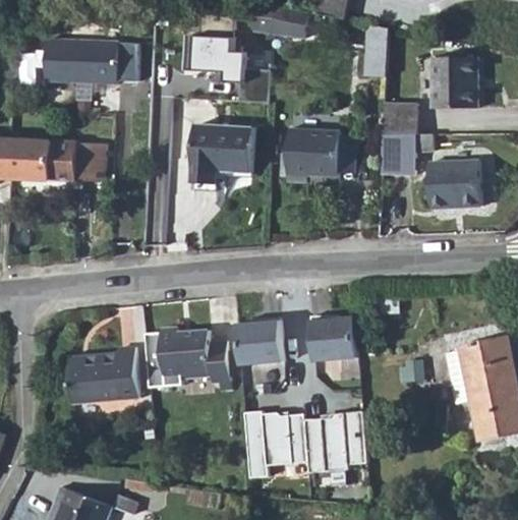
[(343,20),(347,0),(318,0),(314,14),(343,20)]
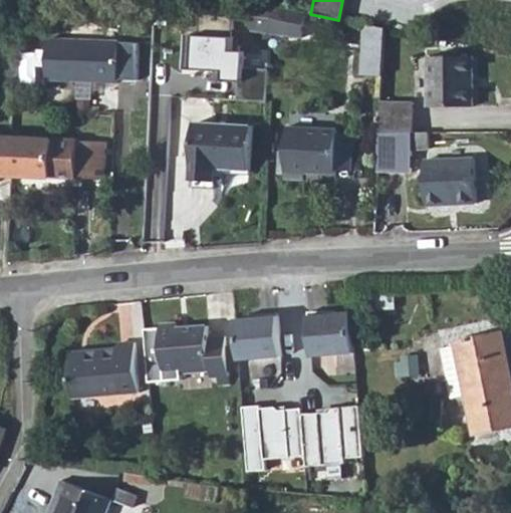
[(271,7),(251,3),(246,32),(297,38),(301,12),(271,7)]
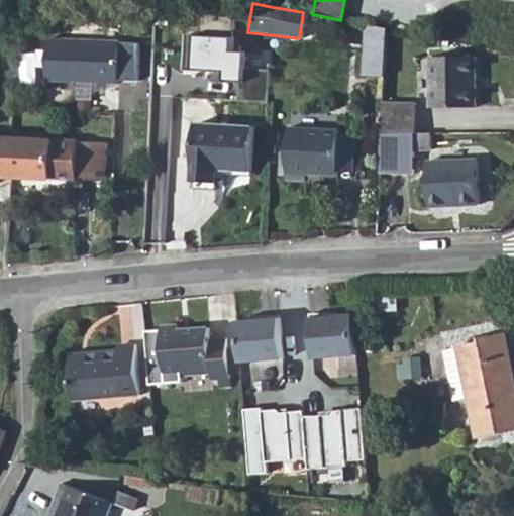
[(234,102),(265,104),(268,71),(242,70),(243,53),(230,53),(232,29),(196,21),(195,35),(181,35),(179,70),(214,72),(214,69),(221,69),(221,82),(236,83),(234,102)]
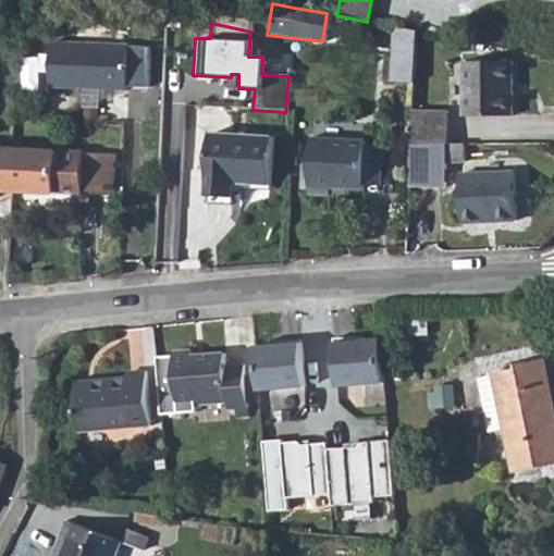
[(388,83),(410,84),(413,32),(392,27),(388,83)]
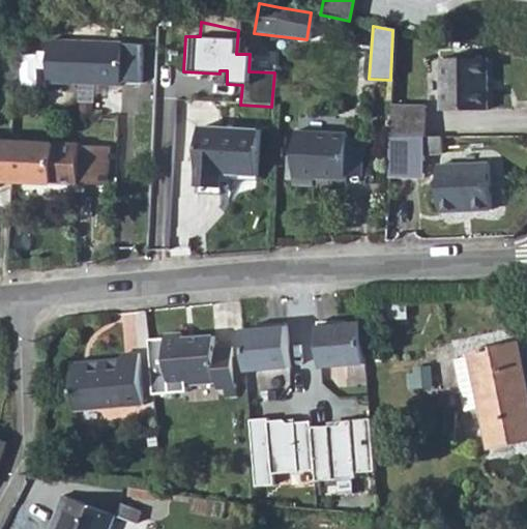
[(41,39),(39,81),(114,84),(115,42),(41,39)]
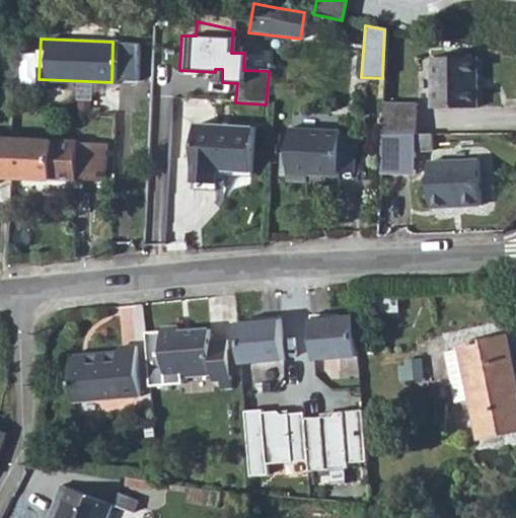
[(428,58),(429,108),(475,107),(475,57),(428,58)]
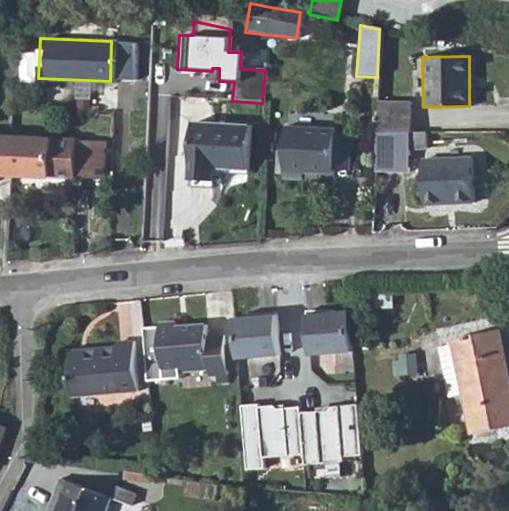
[(409,95),(376,94),(374,132),(408,132),(409,95)]
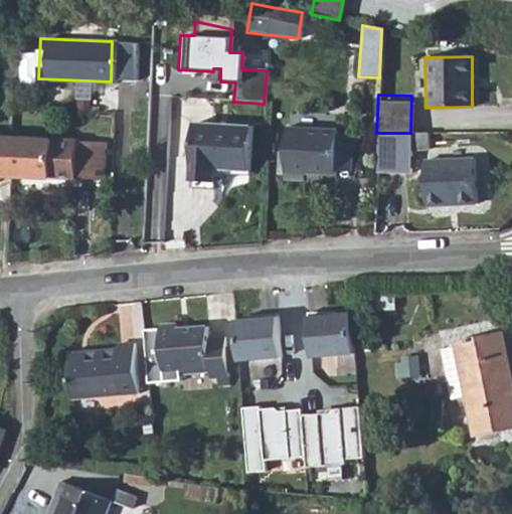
[(247,169),(249,127),(190,125),(187,180),(212,182),(213,168),(247,169)]
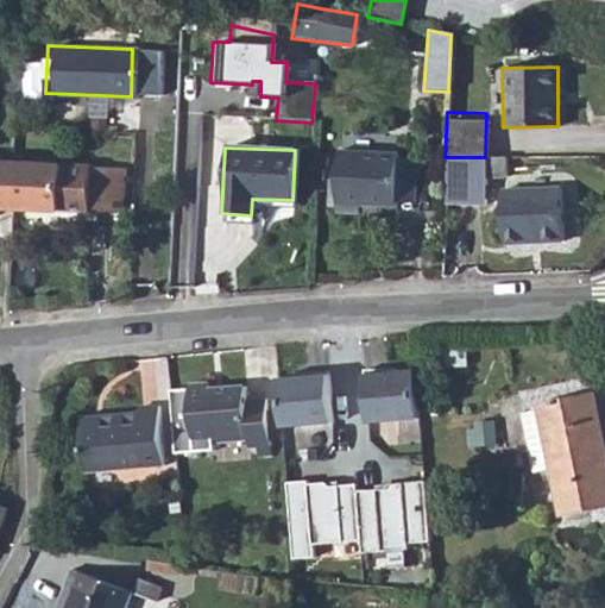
[(338,150),(334,212),(359,213),(359,206),(395,206),(396,201),(410,201),(414,160),(397,158),(397,152),(338,150)]
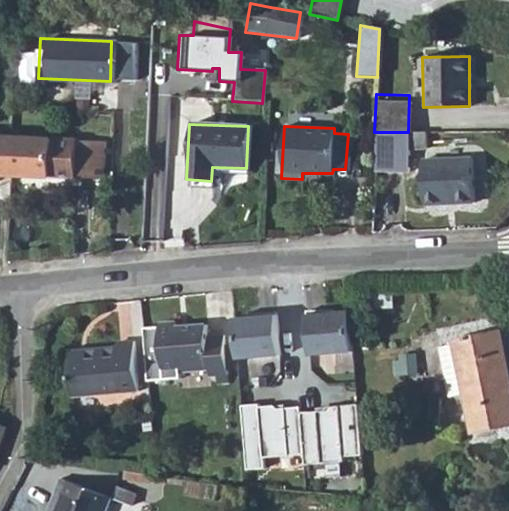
[(405,174),(408,132),(374,132),(372,172),(405,174)]
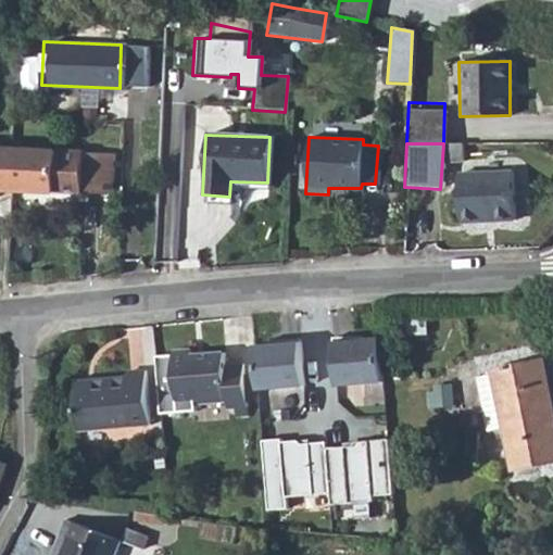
[(12,149),(0,148),(0,188),(10,189),(12,149)]
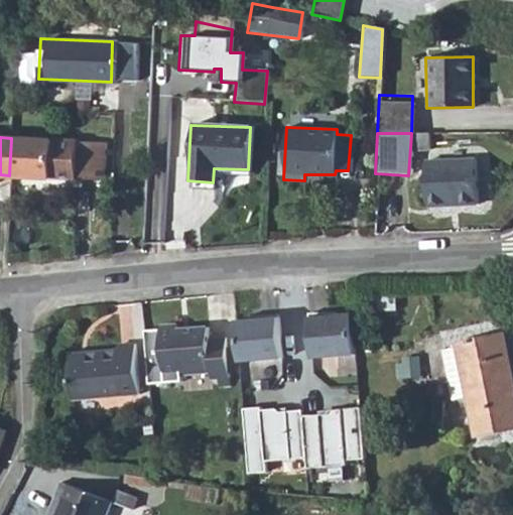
[(98,142),(11,138),(9,175),(96,178),(96,166),(103,166),(103,159),(97,158),(98,142)]
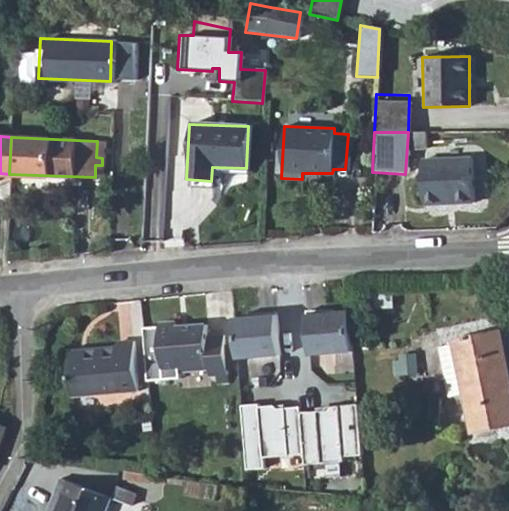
[(419,164),(419,209),(470,208),(469,163),(419,164)]
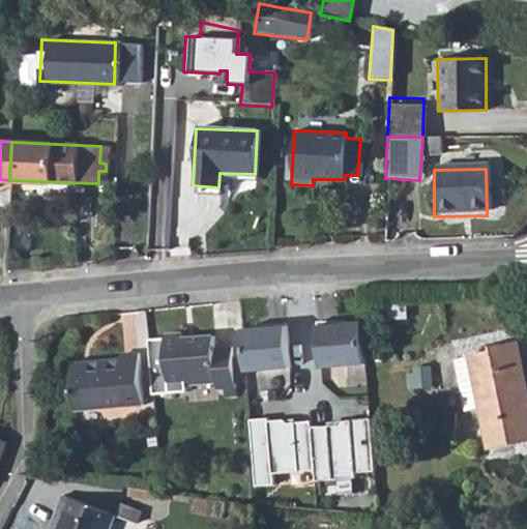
[(346,315),(326,316),(327,360),(372,359),(371,318),(355,318),(346,318),(346,315)]
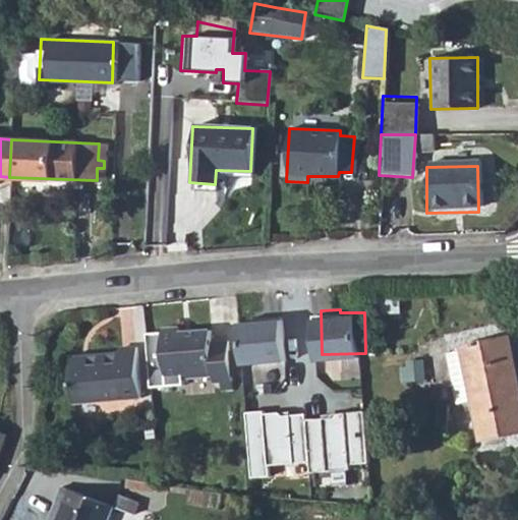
[(271,315),(261,316),(246,316),(247,358),(291,356),(290,311),(271,312),(271,315)]
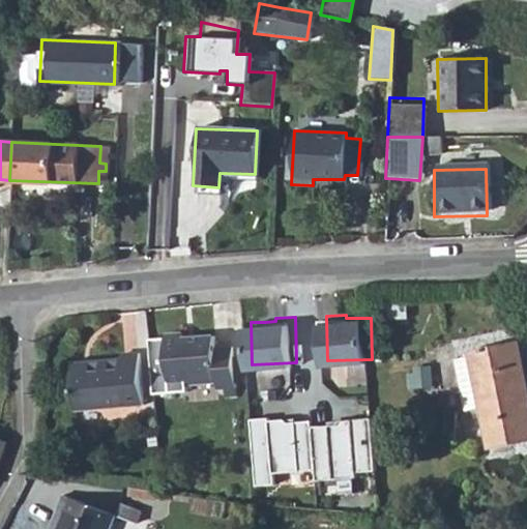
[(166,333),(168,397),(186,395),(185,384),(215,383),(216,389),(234,388),(233,348),(215,348),(214,338),(184,339),(184,332),(166,333)]
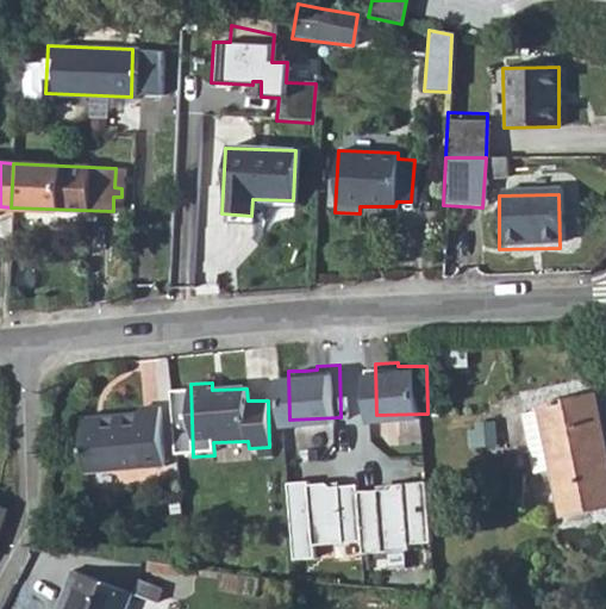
[(547,468),(557,515),(605,503),(605,452),(593,391),(533,404),(535,410),(519,414),(532,471),(547,468)]
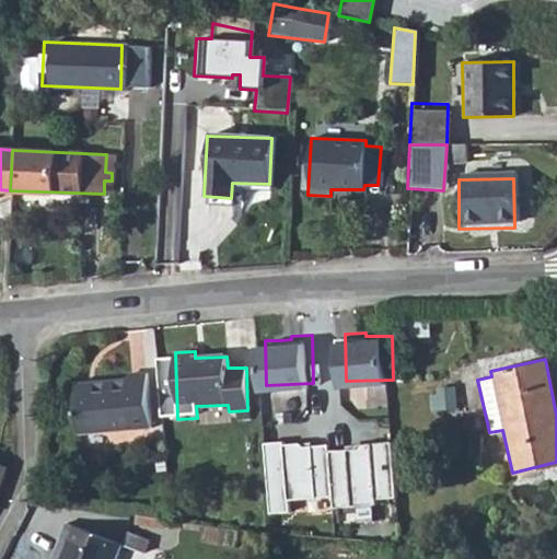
[(76,376),(78,428),(148,426),(148,371),(129,371),(129,375),(76,376)]
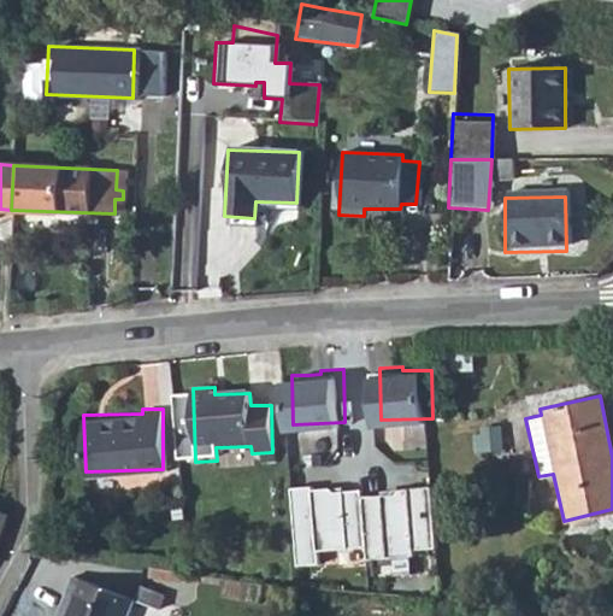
[(478,435),(479,447),(500,445),(499,433),(478,435)]
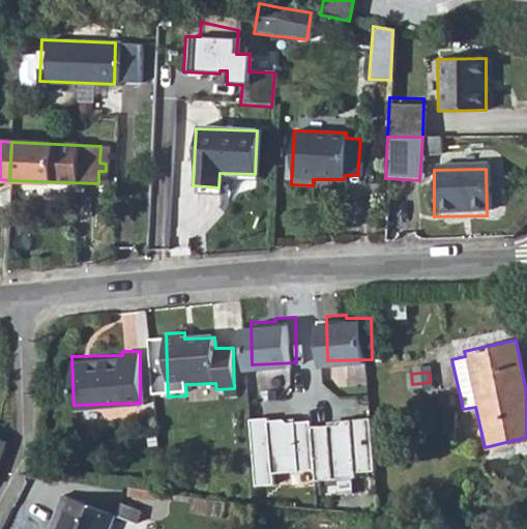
[(271,411),(253,412),(255,480),(273,480),(273,469),(315,468),(314,424),(314,418),(290,418),(286,415),(271,416),(271,411)]
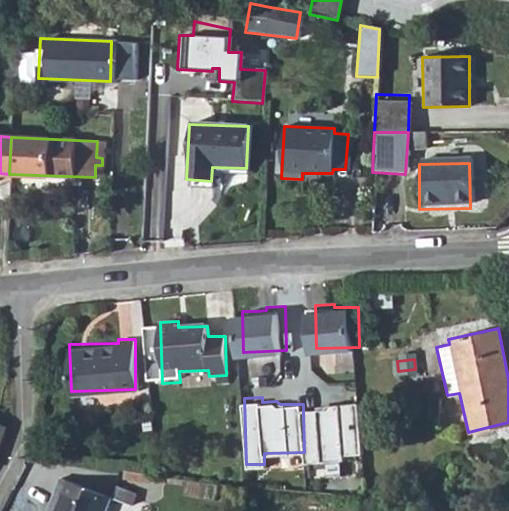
[(327,409),(303,410),(304,452),(305,463),(344,461),(344,456),(363,455),(361,405),(331,406),(327,409)]
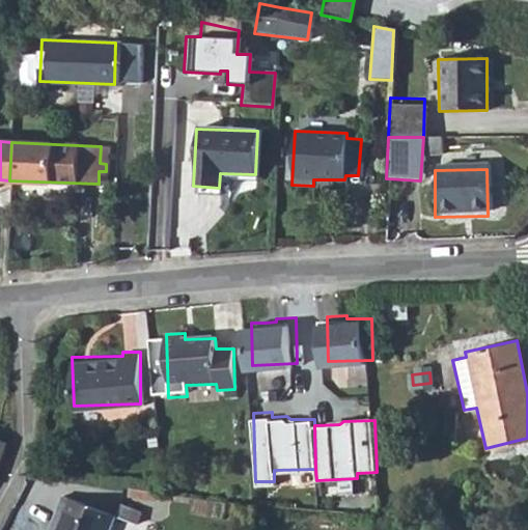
[(52,529),(105,529),(110,518),(56,498),(50,515),(57,519),(52,529)]
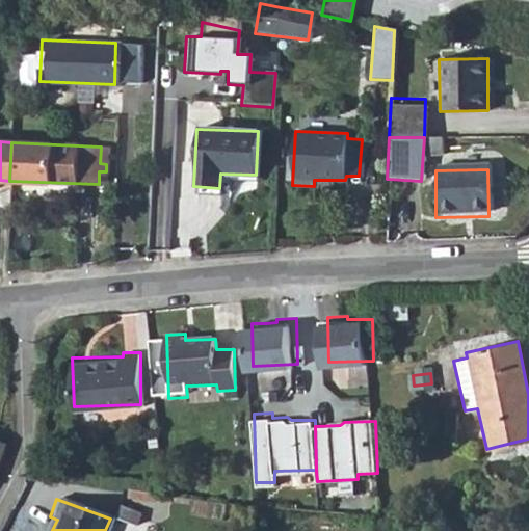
[(114,506),(110,519),(131,527),(136,513),(114,506)]
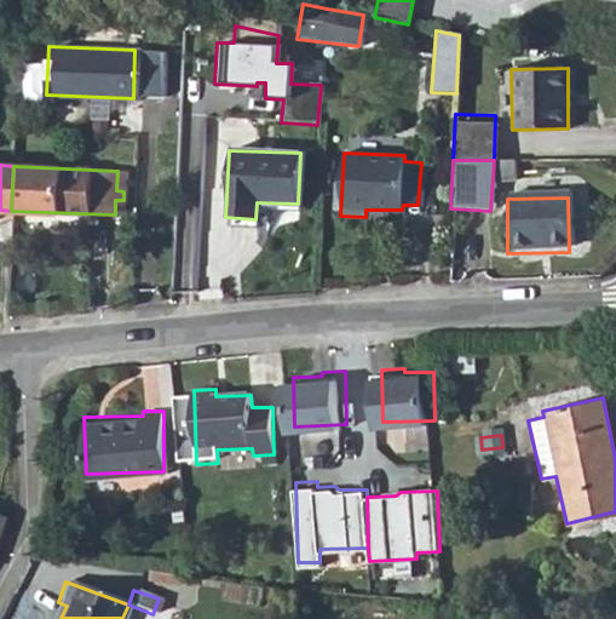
[(51,618),(61,618),(67,606),(58,602),(51,618)]
